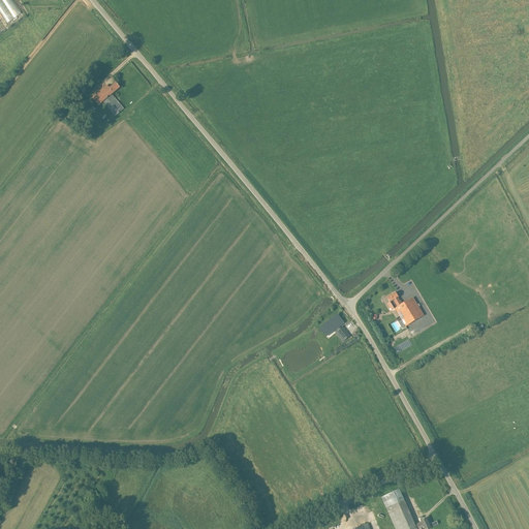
[(124,109),(112,94),(120,87),(117,83),(107,90),(104,87),(92,98),(98,105),(103,102),(115,117),(124,109)]
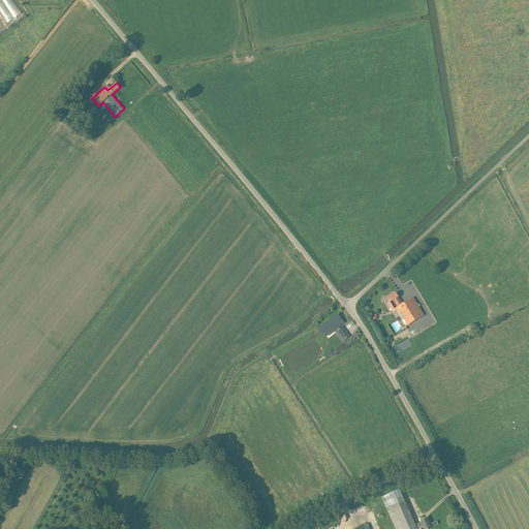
[(425,316),(413,298),(402,304),(398,298),(396,292),(387,298),(390,302),(386,304),(390,308),(391,308),(392,311),(395,309),(406,327),(425,316)]
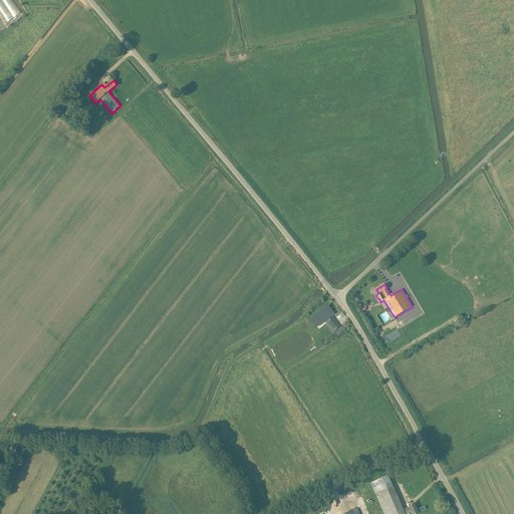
[(312,317),(318,325),(332,313),(330,310),(331,310),(329,308),(329,309),(326,306),(317,313),(312,317)]
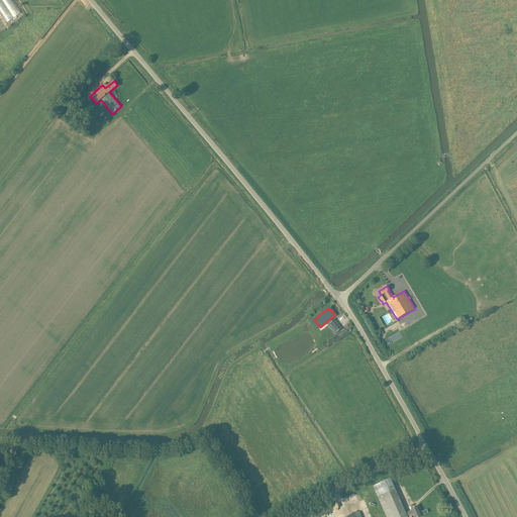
[(341,328),(334,319),(329,323),(336,332),(341,328)]
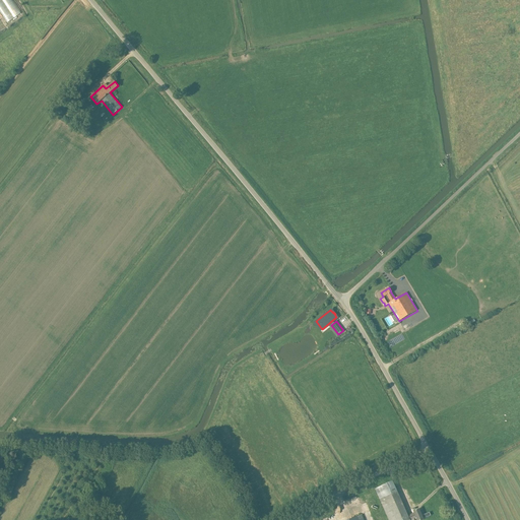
[(393,480),(375,489),(388,519),(413,519),(414,519),(416,518),(416,519),(421,519),(424,519),(431,516),(430,512),(421,515),(419,509),(413,512),(414,513),(408,516),(393,480)]
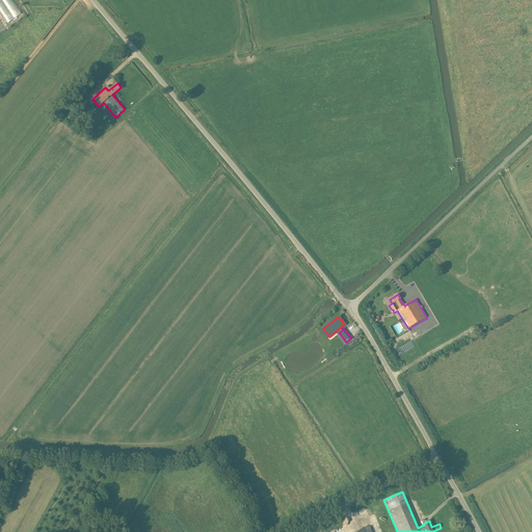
[(91,497),(85,493),(82,497),(88,501),(91,497)]
